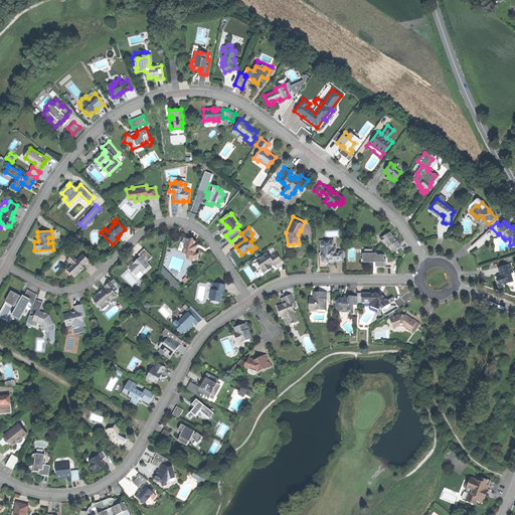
[(385,234),(380,237),(383,243),(384,243),(387,247),(390,246),(393,251),(400,247),(397,241),(395,241),(394,239),(392,235),(390,232),(385,234)]
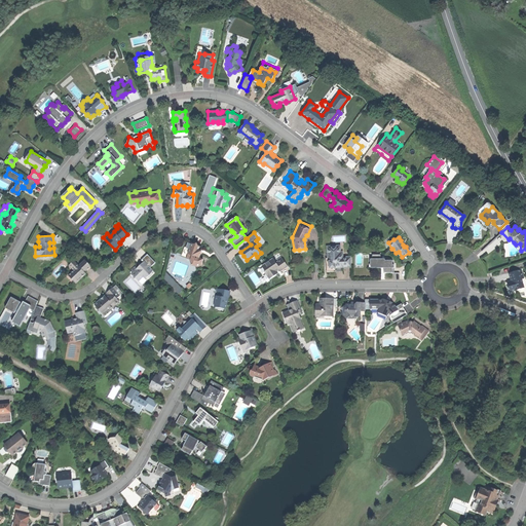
[(193,243),(188,241),(184,253),(188,254),(193,265),(197,267),(201,265),(203,259),(199,258),(200,254),(198,253),(198,251),(199,247),(193,243)]
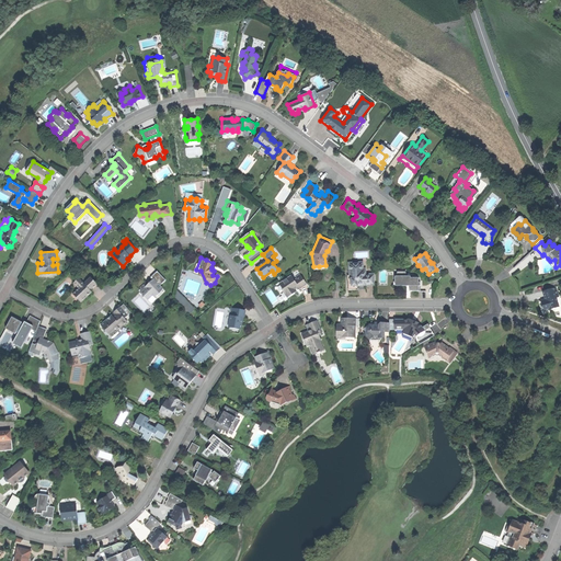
[(362,262),(348,263),(348,271),(350,271),(351,276),(352,276),(352,281),(348,283),(348,289),(353,290),(356,288),(356,286),(363,285),(374,285),(373,274),(365,275),(365,268),(363,270),(362,262)]
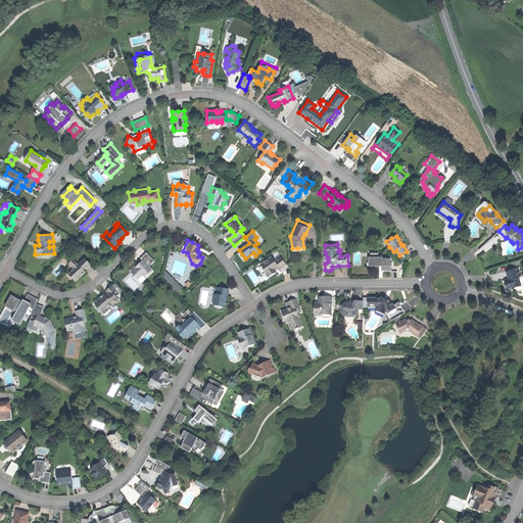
[(143,255),(141,257),(141,266),(133,265),(131,268),(131,272),(137,279),(142,275),(144,276),(149,274),(151,269),(149,266),(154,260),(147,253),(145,253),(143,255)]
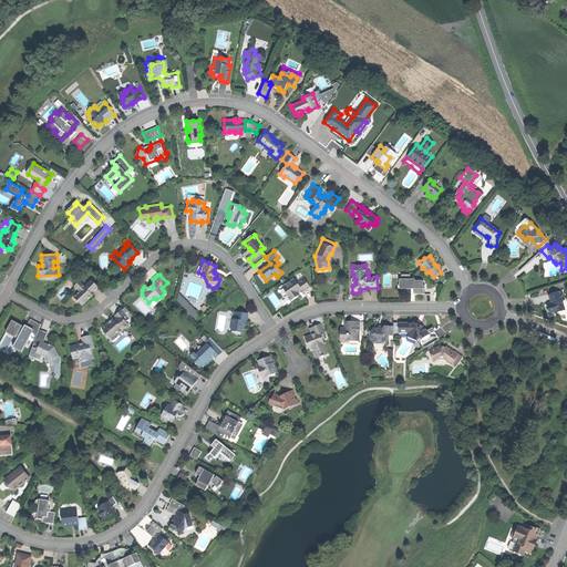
[(401,275),(401,289),(410,289),(410,287),(414,287),(414,295),(419,295),(424,295),(424,286),(422,286),(422,280),(410,280),(410,275),(401,275)]
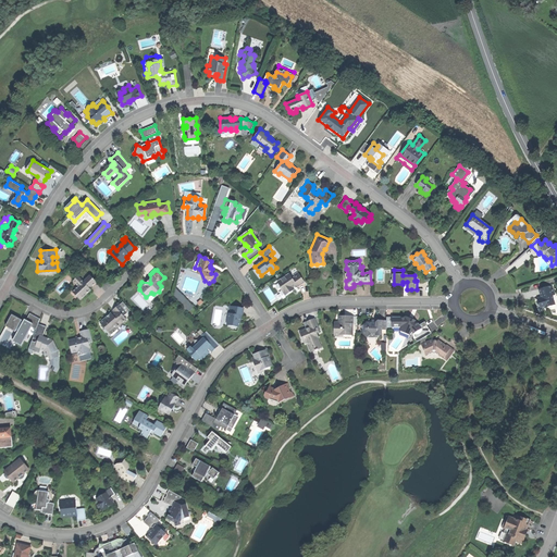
[(294,279),(291,281),(295,287),(296,289),(302,284),(296,274),(293,277),(294,279)]
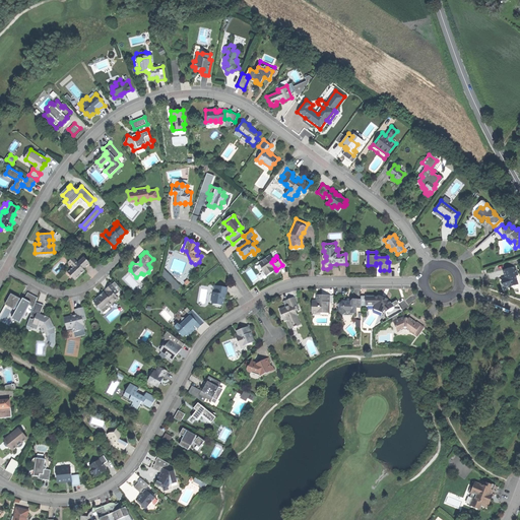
[(83,267),(84,268),(89,263),(83,257),(78,262),(80,263),(83,267)]
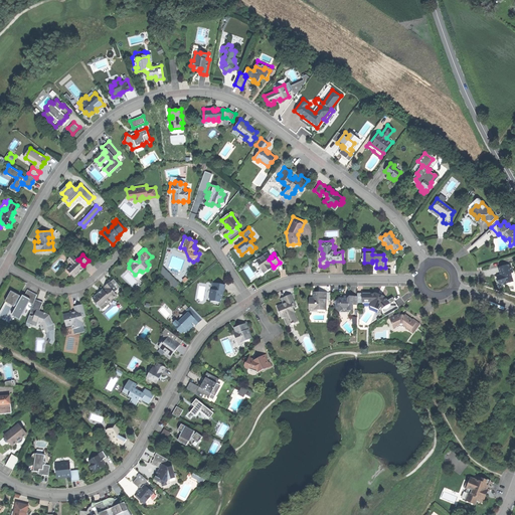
[(262,260),(258,262),(260,266),(259,267),(264,274),(269,271),(268,270),(270,268),(273,266),(269,260),(265,254),(261,258),(262,260)]
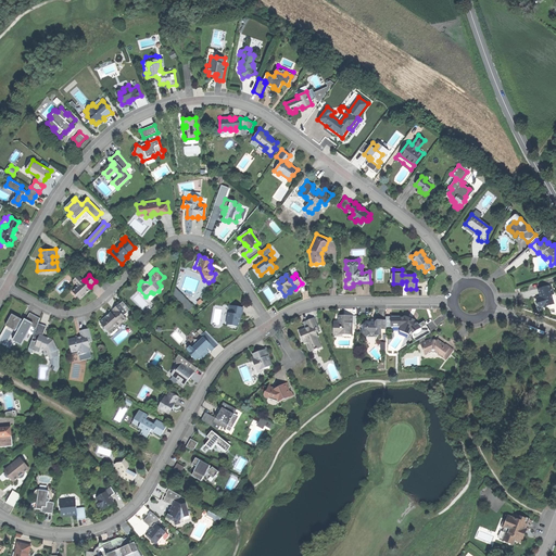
[(72,291),(80,300),(86,294),(90,289),(88,287),(85,282),(78,276),(74,280),(78,286),(72,291)]
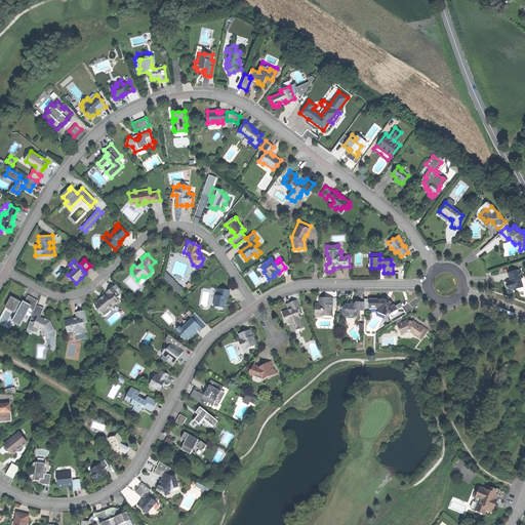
[(509,288),(510,291),(523,287),(520,277),(522,277),(519,270),(508,273),(510,281),(507,282),(509,288)]
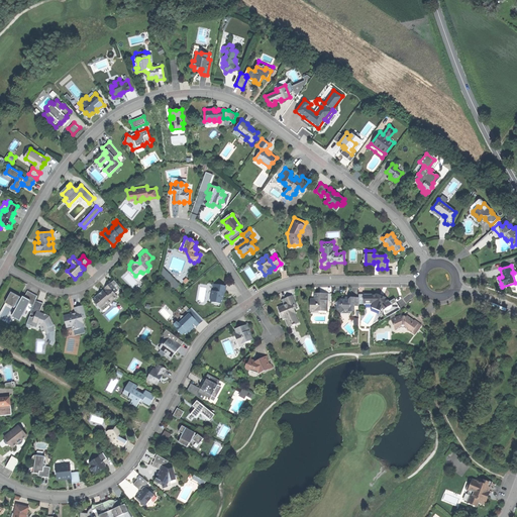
[(162,276),(172,287),(177,282),(164,268),(162,276)]
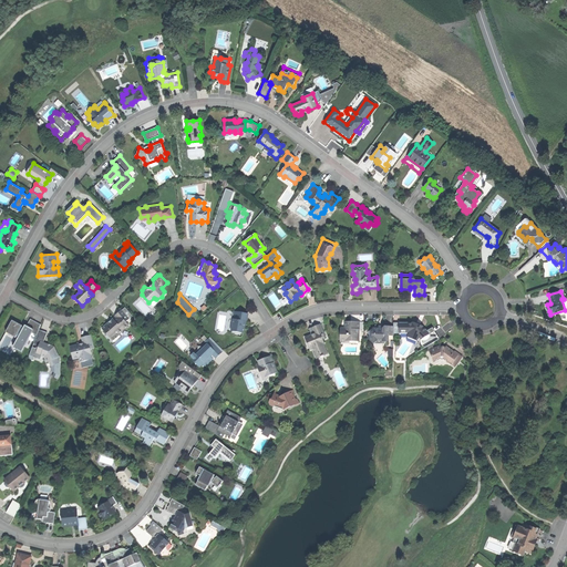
[(110,321),(102,328),(109,337),(116,331),(119,333),(129,326),(125,321),(129,319),(121,309),(112,318),(113,319),(110,321)]
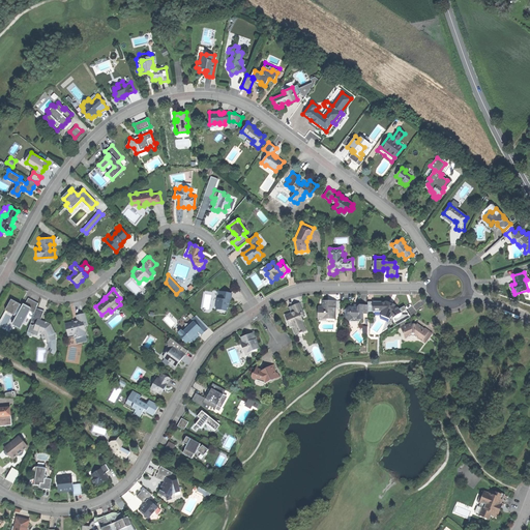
[(232,293),(219,291),(216,310),(228,311),(228,305),(229,302),(231,301),(232,293)]
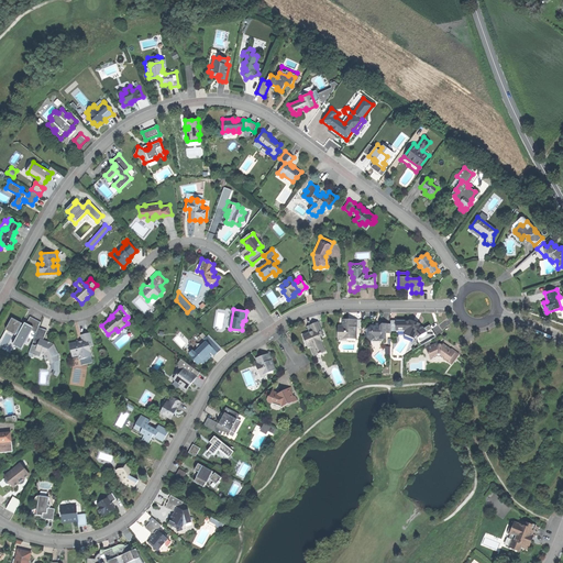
[(14,345),(21,349),(31,330),(36,332),(39,327),(40,322),(29,316),(24,326),(21,324),(21,323),(18,321),(11,318),(6,328),(19,334),(14,345)]
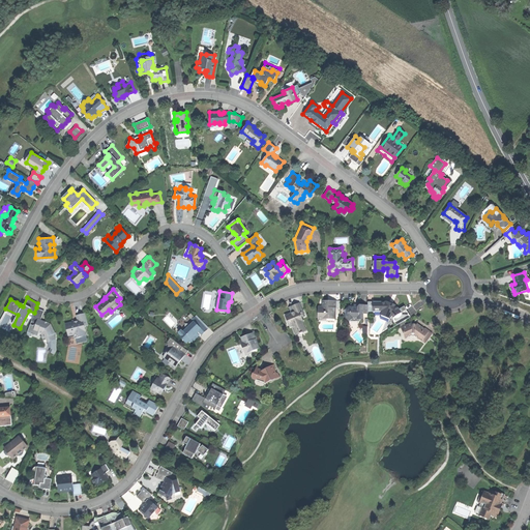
[(328,301),(322,301),(322,310),(318,310),(318,319),(328,319),(328,317),(333,318),(333,313),(335,313),(335,308),(335,301),(328,301)]
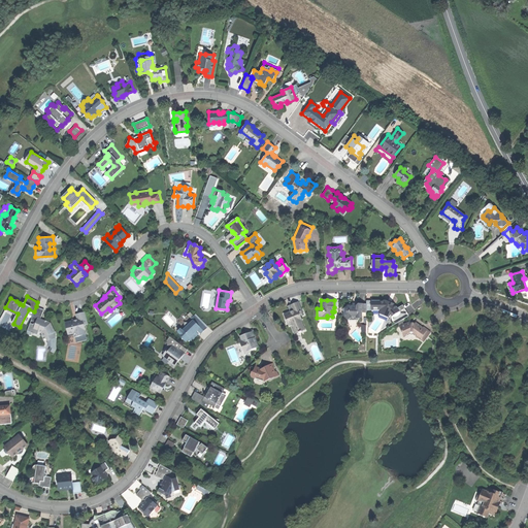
[(371,303),(373,312),(380,311),(378,315),(388,319),(389,316),(391,317),(393,322),(394,325),(408,317),(404,309),(404,308),(402,305),(397,308),(393,305),(394,304),(391,303),(390,304),(387,303),(388,302),(384,300),(384,301),(371,303)]
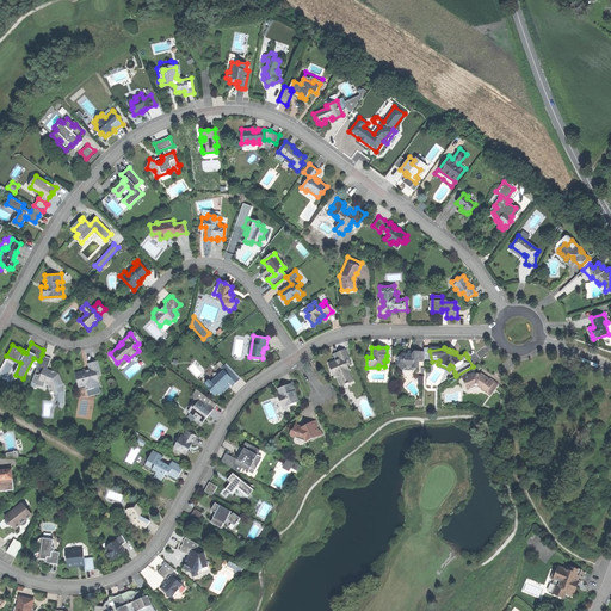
[(335,362),(328,364),(332,371),(334,370),(337,375),(340,386),(352,381),(346,366),(351,365),(345,350),(339,352),(337,353),(339,360),(335,362)]
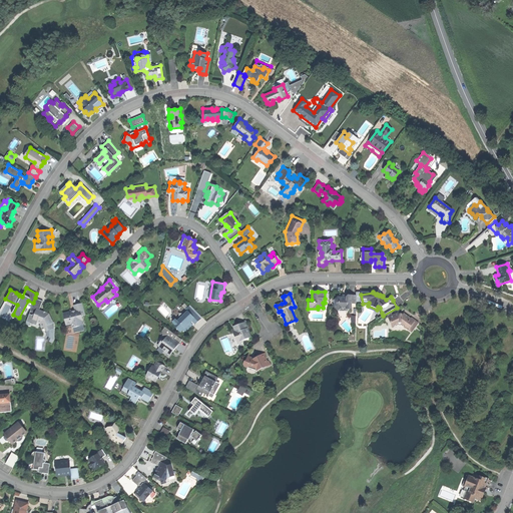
[(342,298),(337,298),(335,300),(337,303),(337,304),(333,307),(337,312),(340,309),(346,309),(346,310),(351,310),(351,304),(355,304),(355,296),(347,296),(345,298),(342,298)]
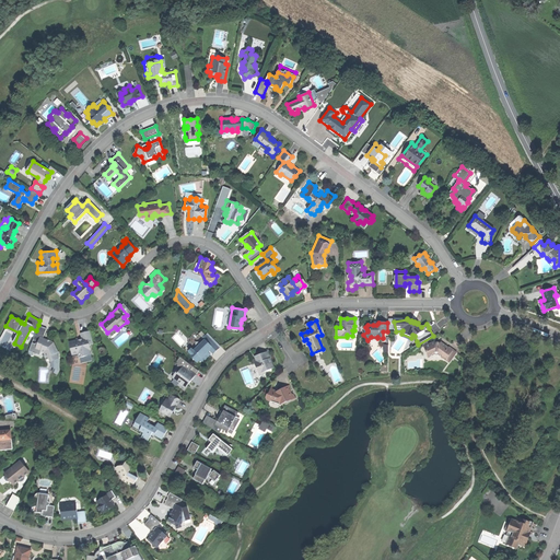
[(46,328),(38,325),(36,330),(33,339),(38,341),(39,337),(42,337),(42,335),(44,336),(46,328)]
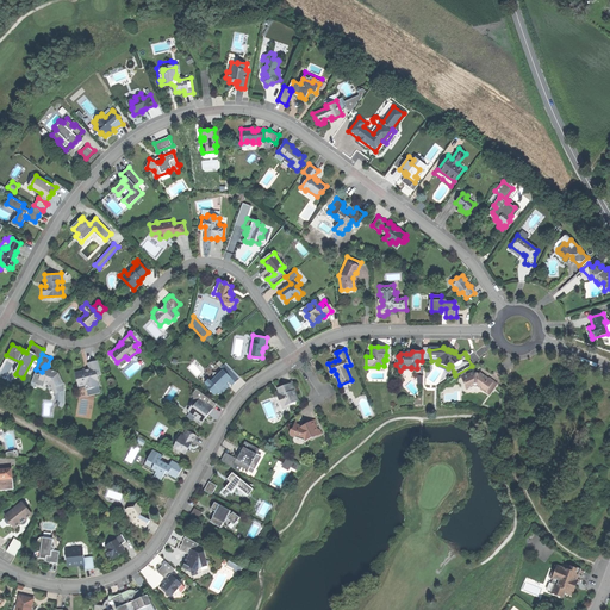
[(85,371),(75,373),(79,386),(86,384),(92,388),(98,386),(97,381),(98,381),(97,375),(100,374),(97,360),(88,362),(89,371),(87,371),(85,372),(85,371)]
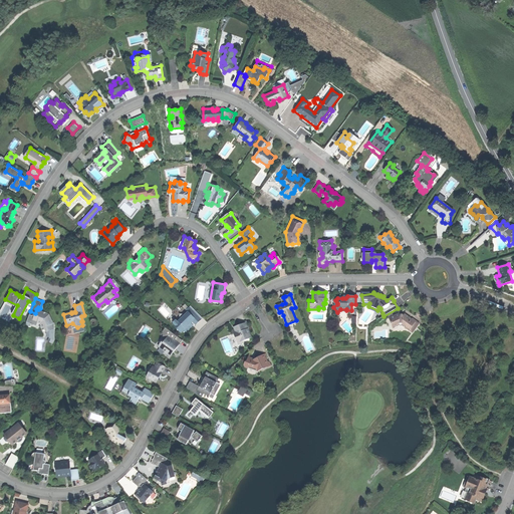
[(195,325),(203,318),(191,305),(189,307),(190,308),(187,311),(188,312),(185,314),(185,313),(183,314),(180,314),(180,318),(177,320),(175,320),(174,322),(174,323),(173,324),(181,332),(182,331),(187,332),(191,328),(193,325),(190,322),(192,321),(195,325)]
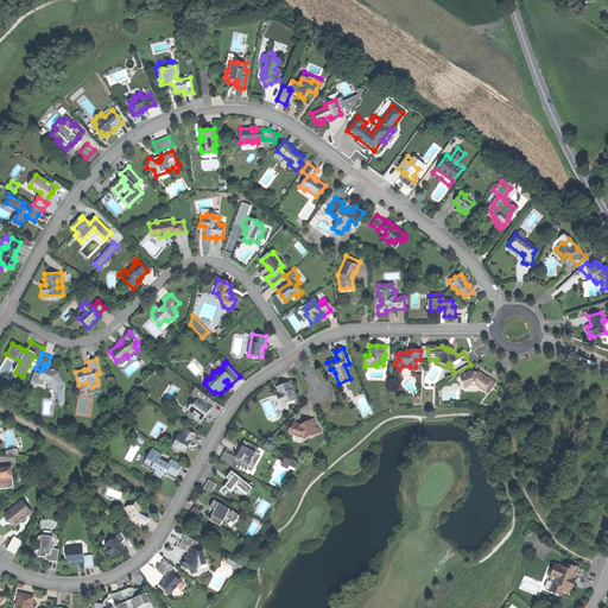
[(45,366),(43,366),(42,371),(38,378),(44,380),(44,381),(50,382),(51,387),(52,387),(55,392),(63,388),(64,384),(57,372),(52,369),(45,366)]
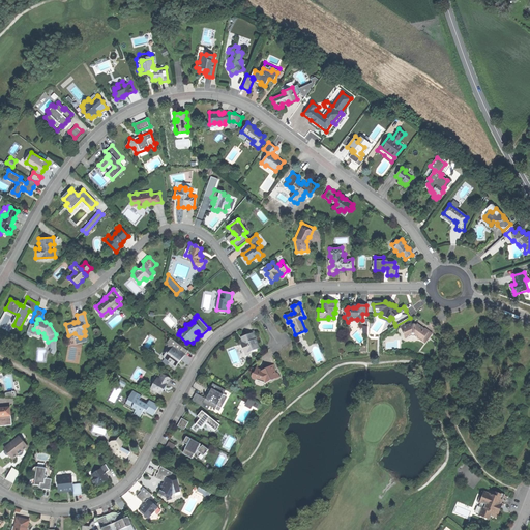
[(416,324),(414,327),(412,327),(411,324),(401,328),(404,335),(409,333),(410,335),(411,337),(413,337),(414,336),(424,343),(431,333),(424,329),(423,329),(420,327),(416,324)]
